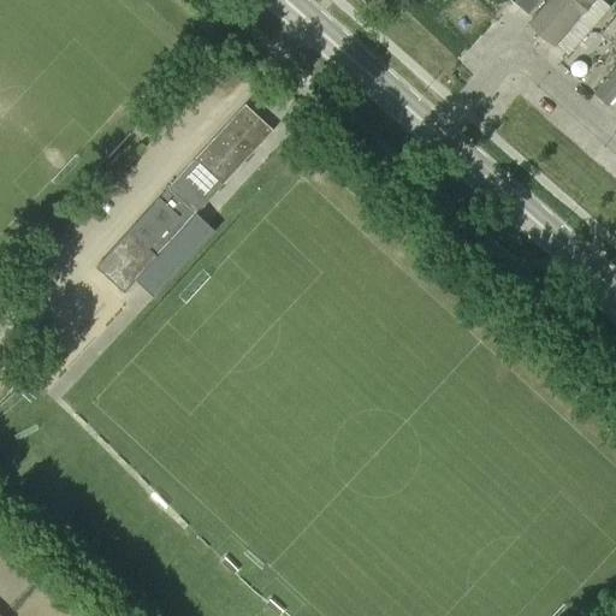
[(511,0),(511,1),(526,13),(539,0),(511,0)]
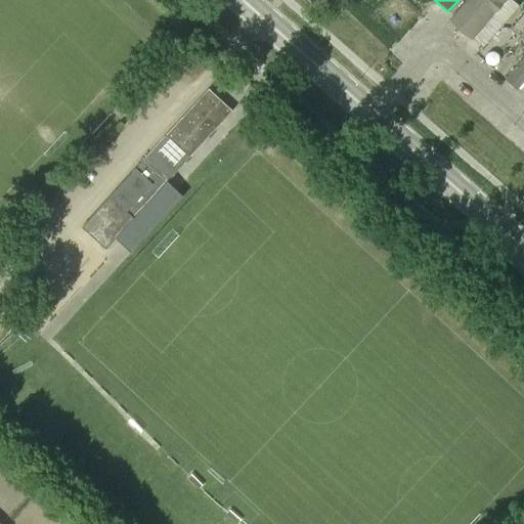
[(517,0),(471,0),(451,22),(478,47),(520,3),(517,0)]
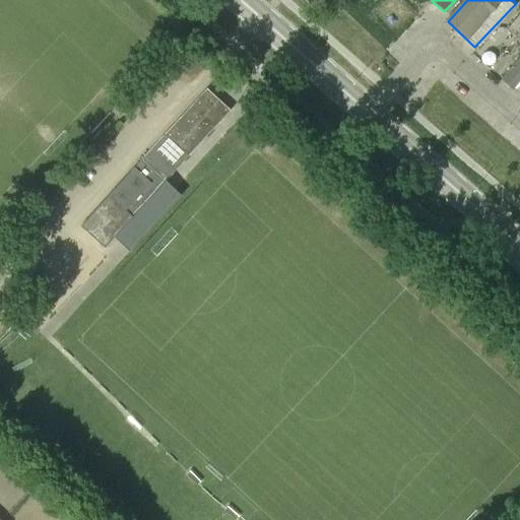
[(516,36),(519,30),(519,13),(519,14),(508,28),(516,36)]
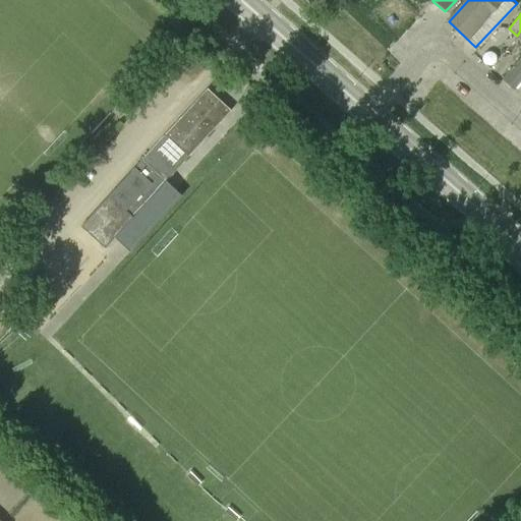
[(520,50),(501,73),(515,87),(520,79),(520,50)]
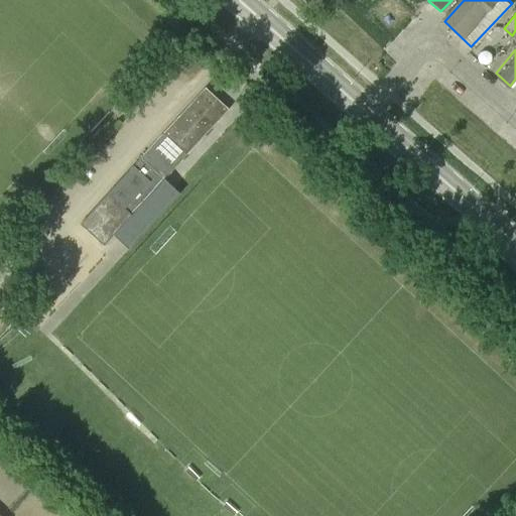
[(167,178),(230,109),(206,87),(141,156),(167,178)]
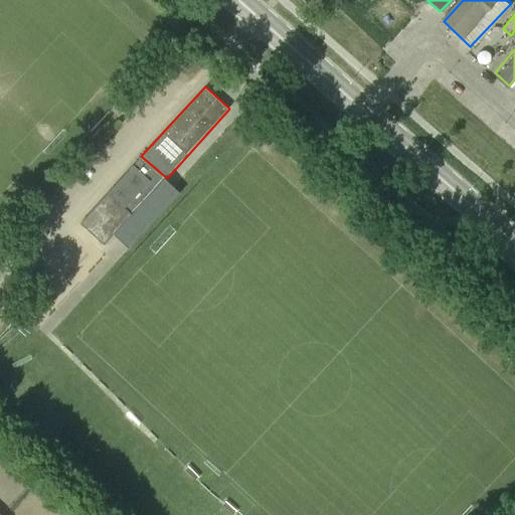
[(104,246),(167,178),(141,156),(79,223),(104,246)]
